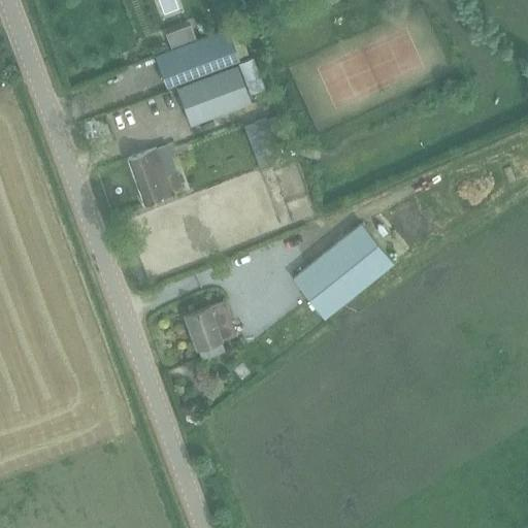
[(167,87),(187,79),(239,60),(228,29),(156,56),(167,87)]
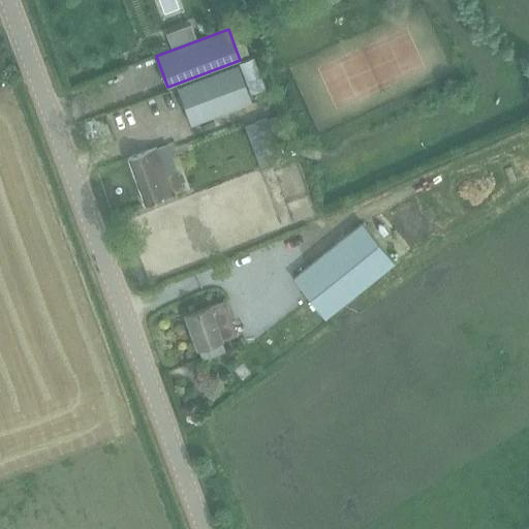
[(236,65),(176,88),(190,124),(250,101),(236,65)]
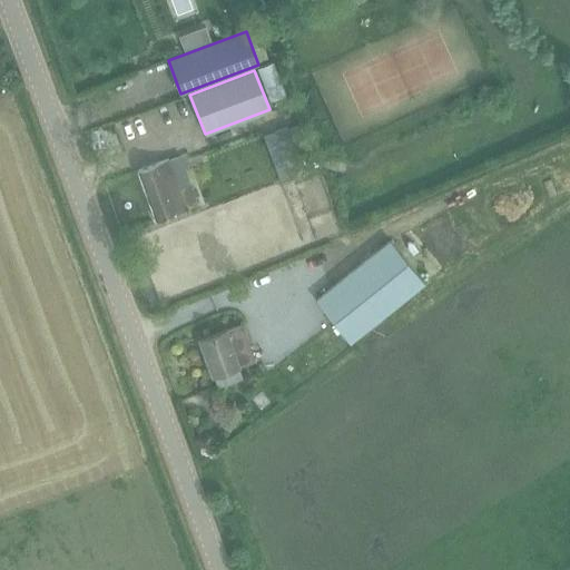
[(287,126),(274,131),(292,177),(305,173),(297,151),(287,126)]
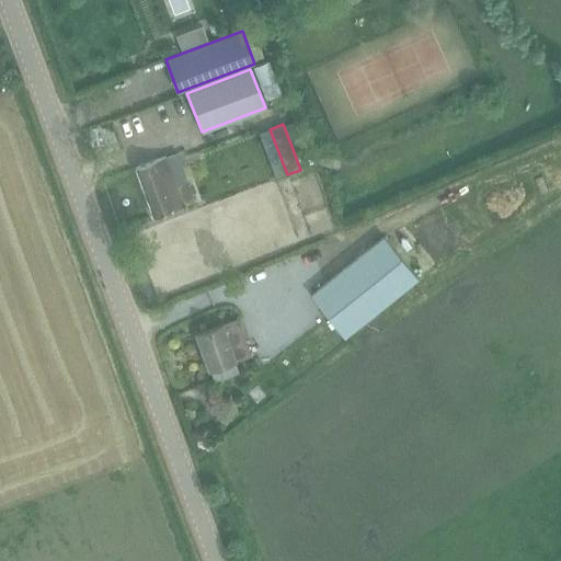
[(153,217),(173,209),(194,202),(186,183),(176,186),(165,157),(135,169),(153,217)]
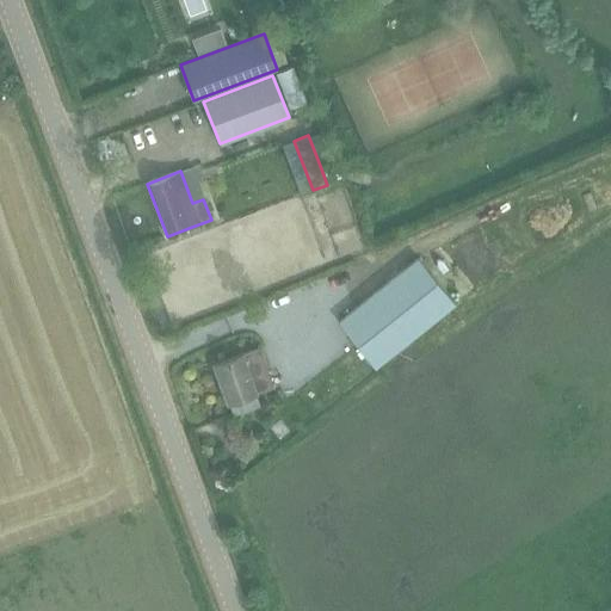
[(415,273),(334,338),(371,383),(452,319),(415,273)]
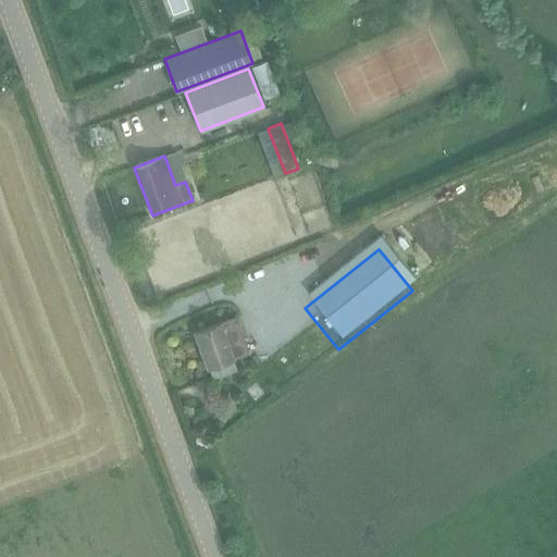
[(208,368),(209,367),(213,378),(236,369),(233,358),(248,353),(235,318),(195,333),(208,368)]
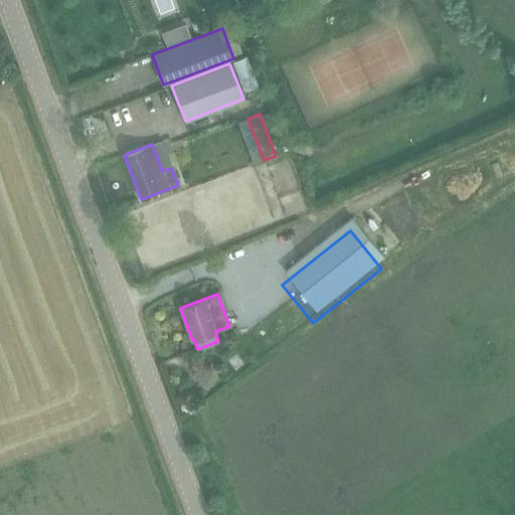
[(177,356),(165,360),(169,371),(177,368),(179,364),(177,356)]
